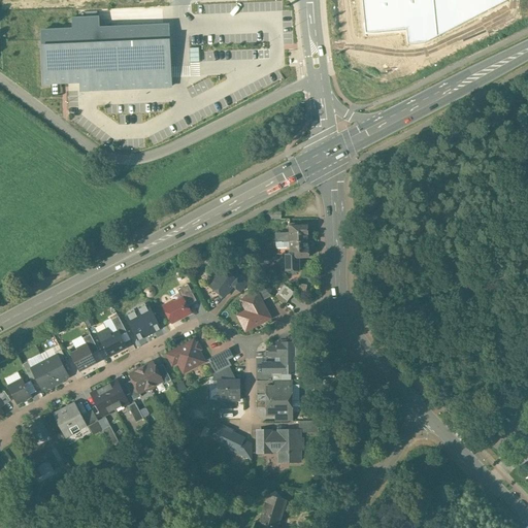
[(358,0),(362,39),(405,34),(407,50),(423,47),(514,1),(513,0),(358,0)]
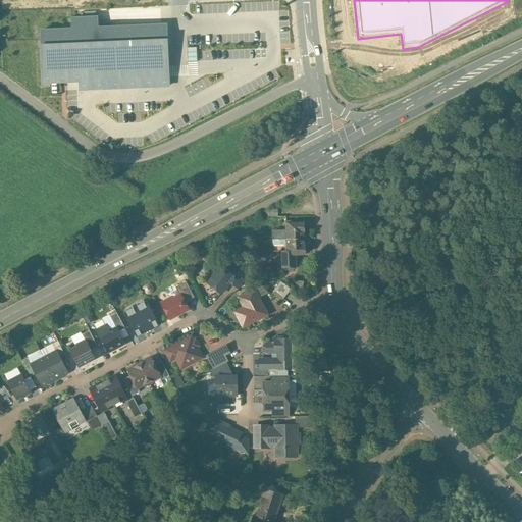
[(71,27),(38,28),(38,40),(39,80),(67,79),(76,79),(76,87),(169,85),(169,71),(167,23),(95,25),(95,16),(71,16),(71,27)]
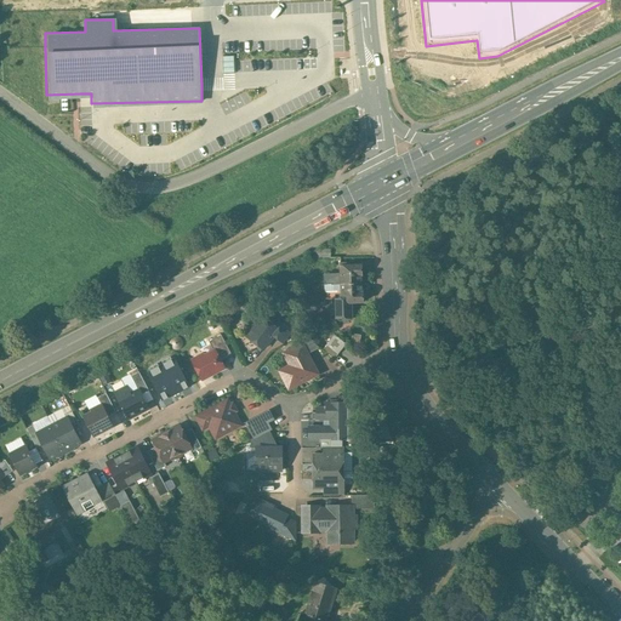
[(224,70),(234,70),(234,55),(223,56),(224,70)]
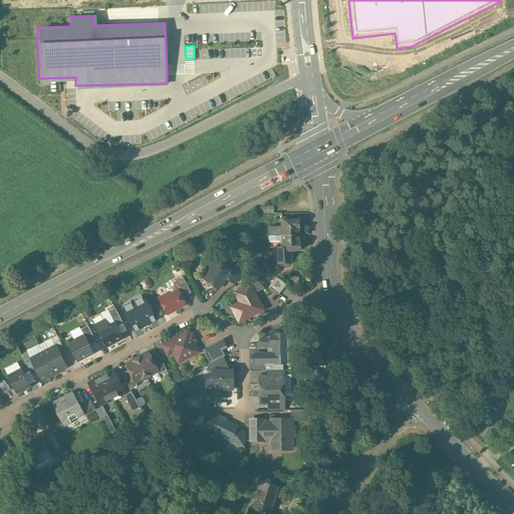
[(299,220),(282,221),(282,227),(282,236),(299,235),(299,228),(300,228),(299,220)]
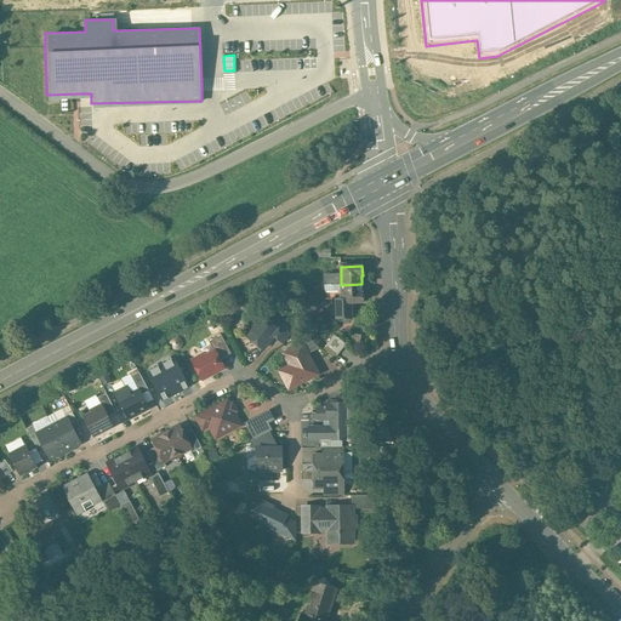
[(362,284),(341,285),(342,294),(342,298),(342,303),(351,303),(364,302),(363,292),(362,284)]
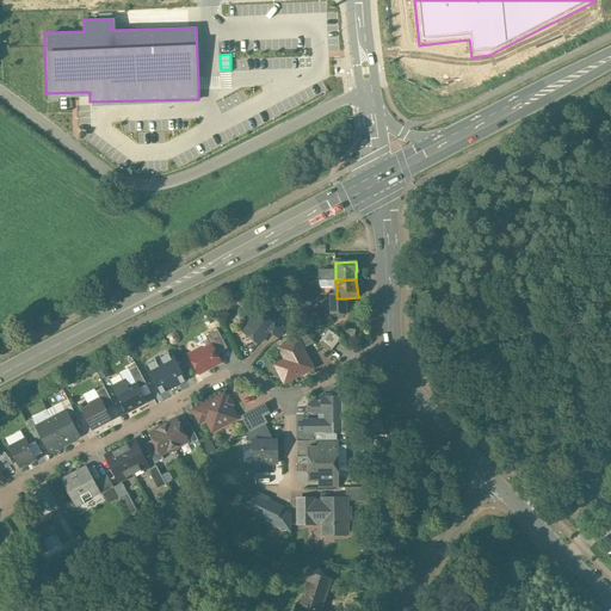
[(328,281),(319,282),(319,290),(337,289),(335,281),(328,281)]
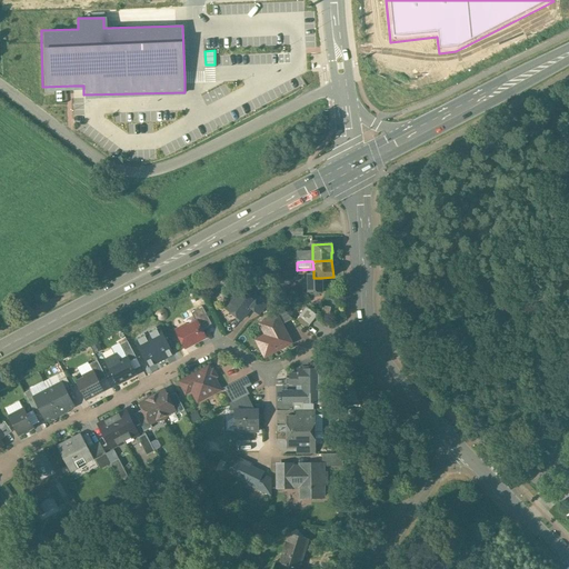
[(313,273),(308,275),(309,292),(321,291),(321,278),(313,278),(313,273)]
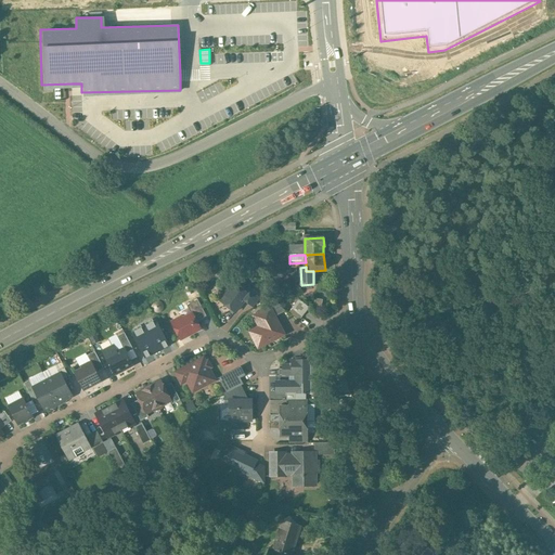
[(245,293),(235,284),(229,292),(226,292),(220,300),(235,312),(245,300),(247,301),(254,292),(248,288),(245,293)]
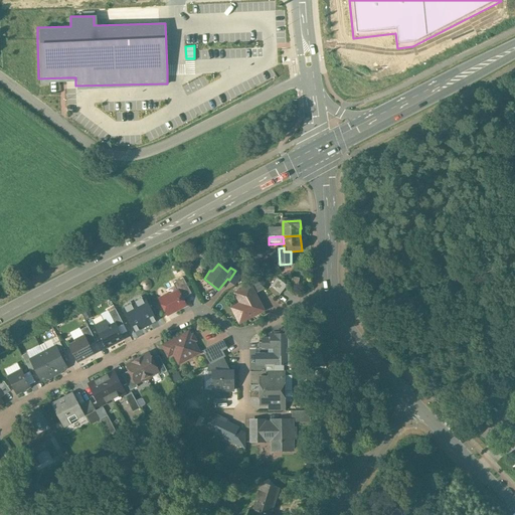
[(235,271),(229,280),(234,284),(241,275),(235,271)]
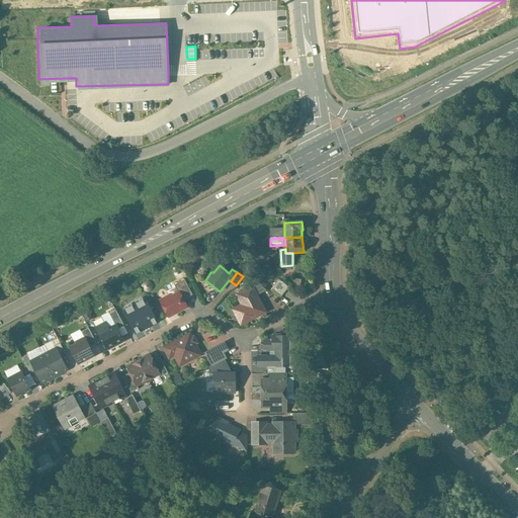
[(192,295),(184,279),(174,284),(179,293),(183,300),(192,295)]
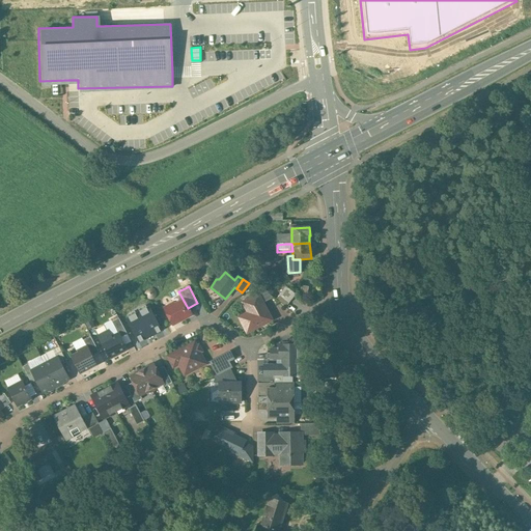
[(271,294),(260,286),(252,290),(254,297),(258,295),(263,303),(274,298),(270,295),(271,294)]
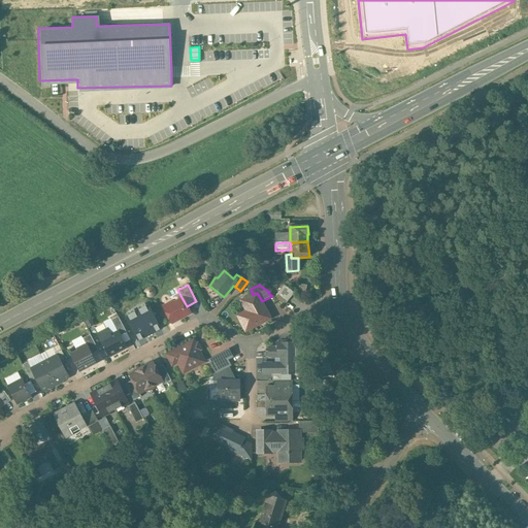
[(294,293),(285,286),(277,294),(278,294),(288,301),(294,293)]
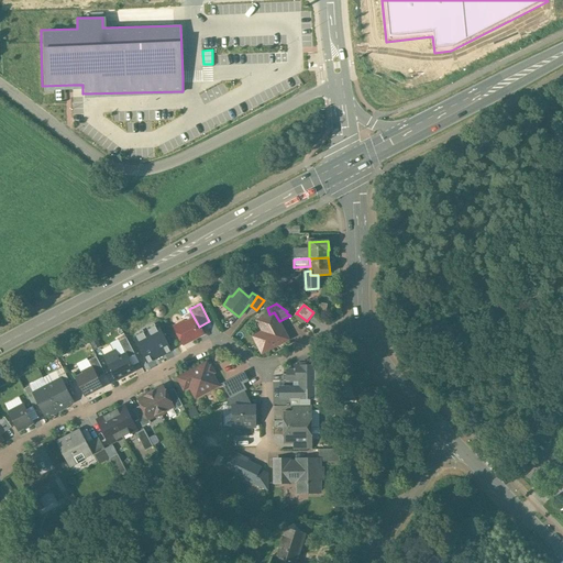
[(279,321),(274,312),(269,315),(257,321),(265,335),(255,340),(262,353),(288,340),(279,321)]
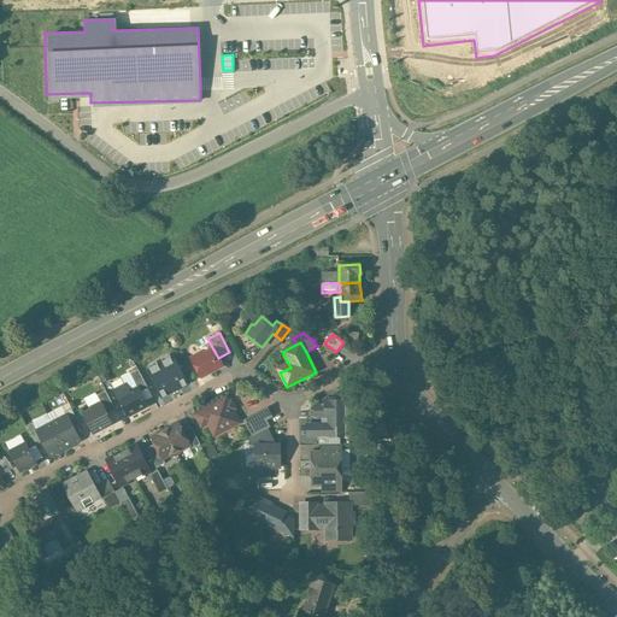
[(336,352),(325,344),(322,350),(331,357),(336,352)]
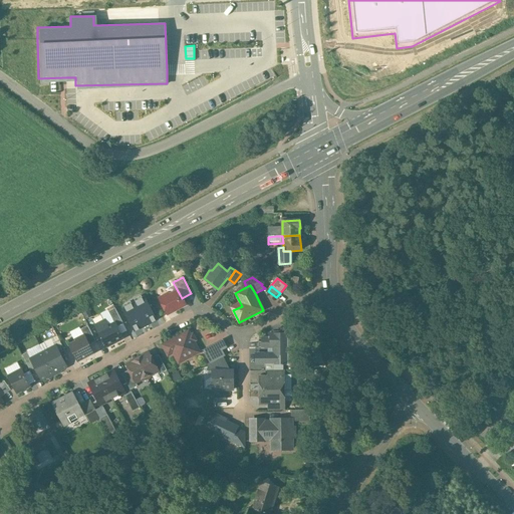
[(178,291),(171,294),(168,293),(159,298),(168,314),(186,305),(182,298),(178,291)]
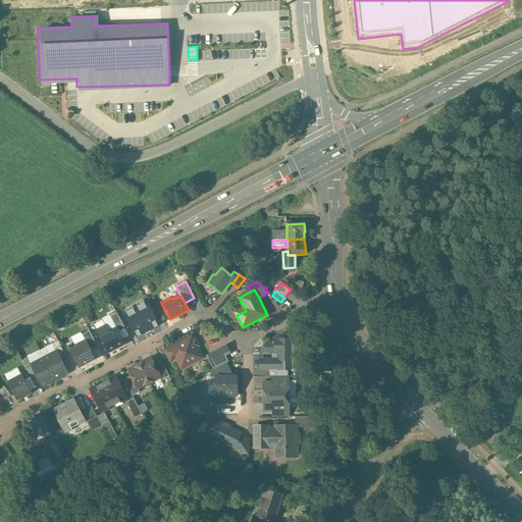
[(159,325),(147,301),(123,313),(136,336),(159,325)]
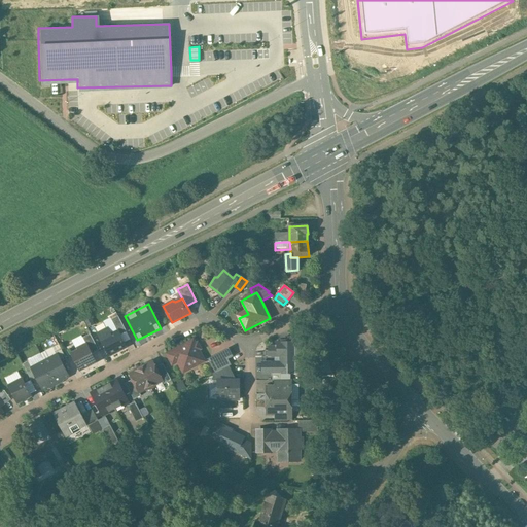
[(127,332),(118,316),(111,319),(117,331),(118,331),(120,336),(127,332)]
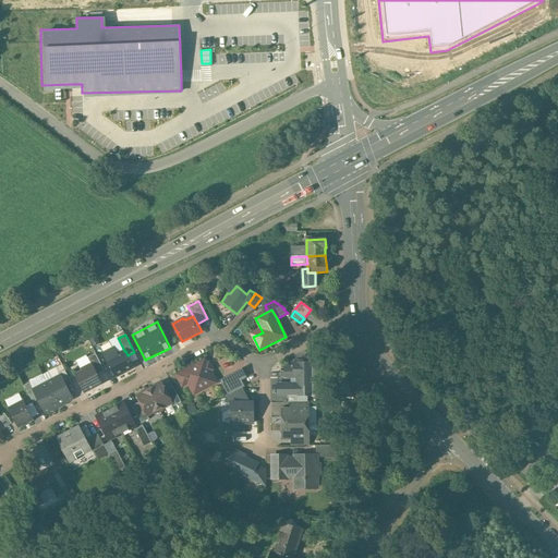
[(124,351),(117,355),(113,349),(104,353),(116,376),(133,366),(128,355),(125,351),(124,351)]
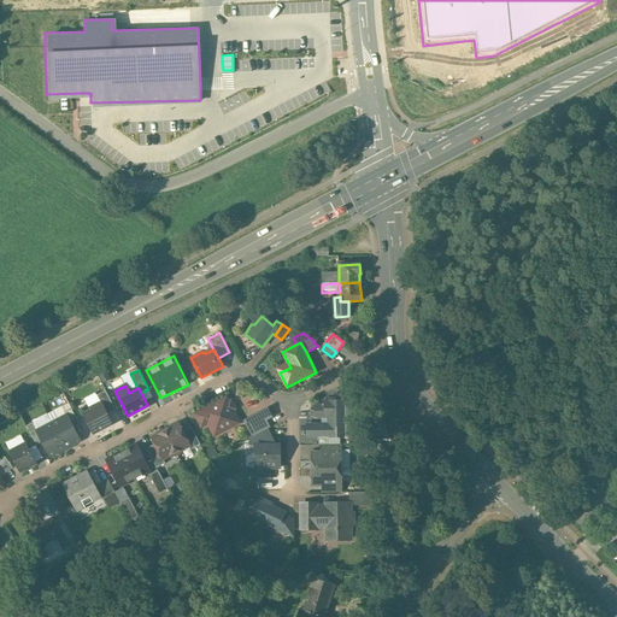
[(116,410),(106,391),(97,395),(100,403),(101,403),(107,415),(116,410)]
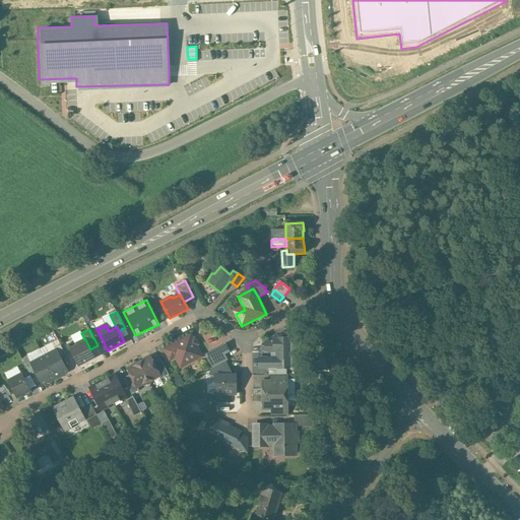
[(191,336),(165,349),(170,360),(176,356),(181,367),(201,356),(191,336)]
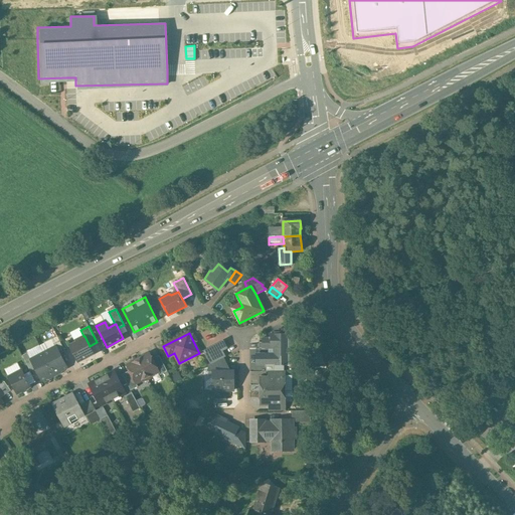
[(274,348),(288,348),(288,334),(270,334),(270,341),(271,341),(271,348),(274,348)]
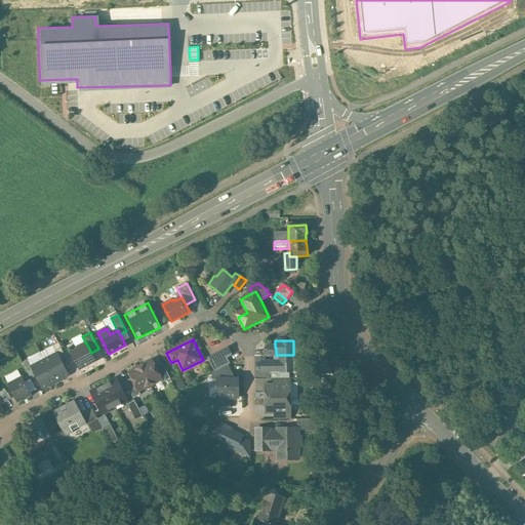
[(85,342),(78,347),(79,349),(71,353),(80,369),(95,361),(91,353),(86,342),(85,342)]
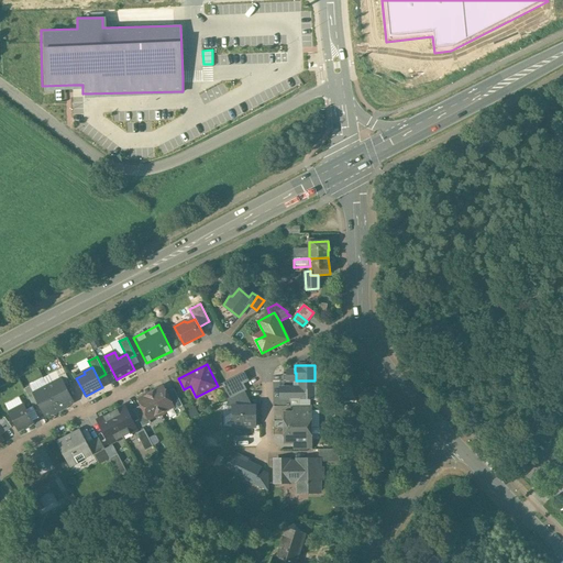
[(24,373),(26,381),(40,376),(37,368),(24,373)]
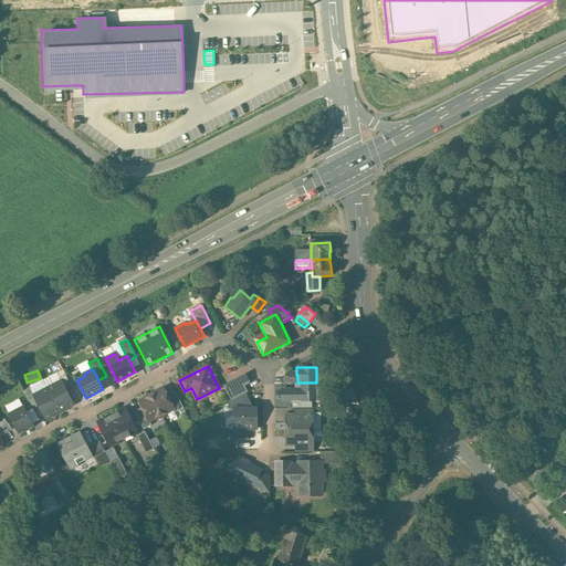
[(71,386),(65,374),(59,377),(61,381),(65,389),(71,386)]
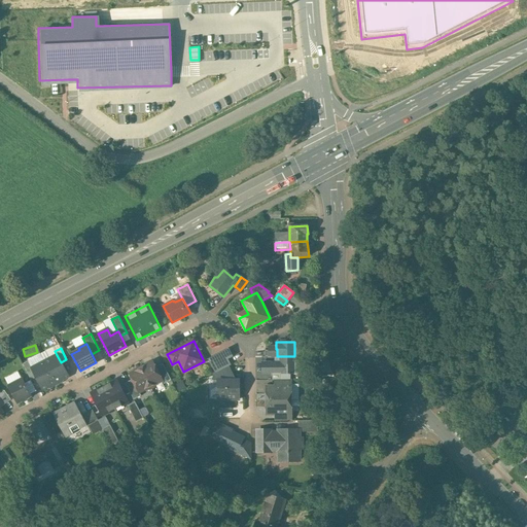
[(229,348),(208,359),(215,374),(229,366),(232,364),(229,359),(234,356),(229,348)]
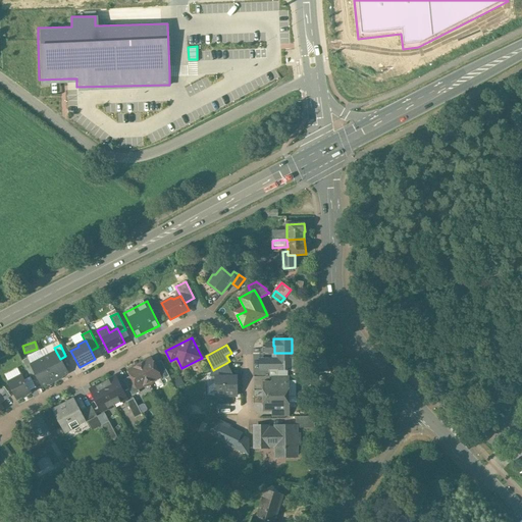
[(56,352),(44,358),(55,378),(59,376),(59,377),(67,373),(60,359),(56,352)]
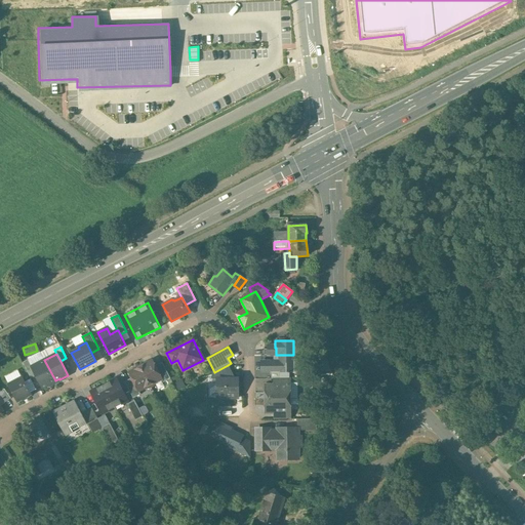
[(293,355),(279,355),(279,361),(260,361),(260,372),(294,372),(293,355)]
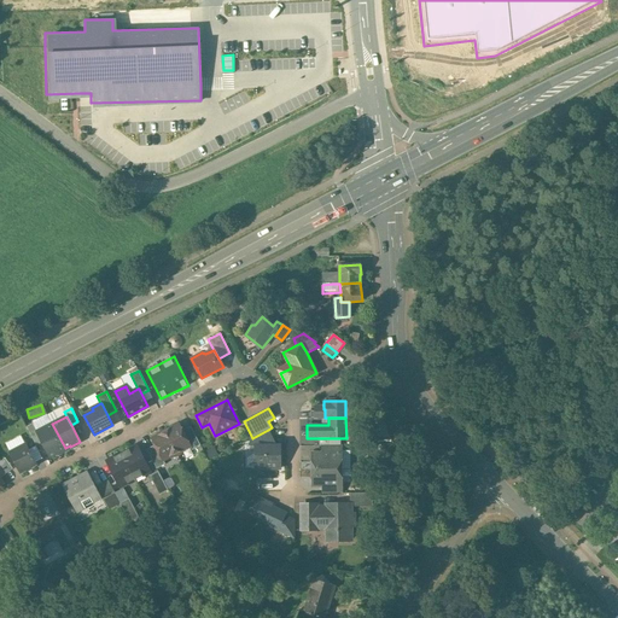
[(52,424),(38,432),(51,458),(60,452),(59,450),(65,448),(52,424)]
